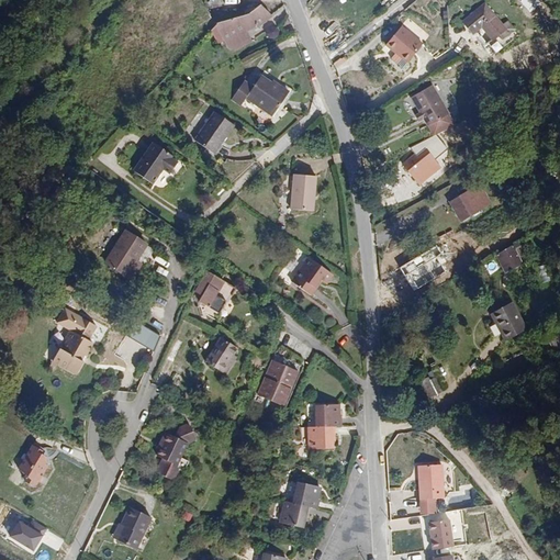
[(257,24),(258,25),(271,13),(260,3),(248,12),(217,22),(216,23),(225,43),(227,45),(233,48),(238,47),(252,41),(246,29),(257,24)]
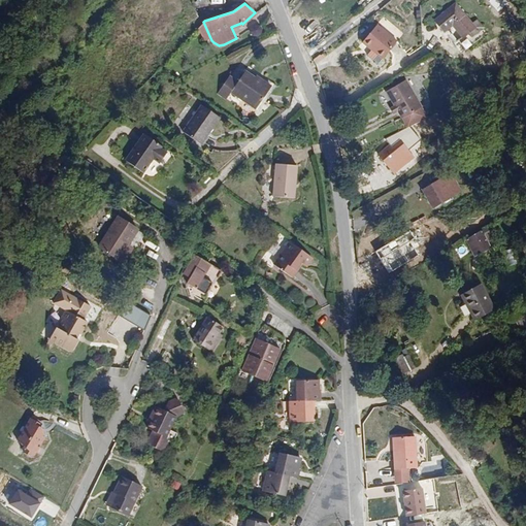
[(453,24),(463,37),(469,32),(475,27),(473,25),(456,4),(436,21),(446,31),(453,24)]
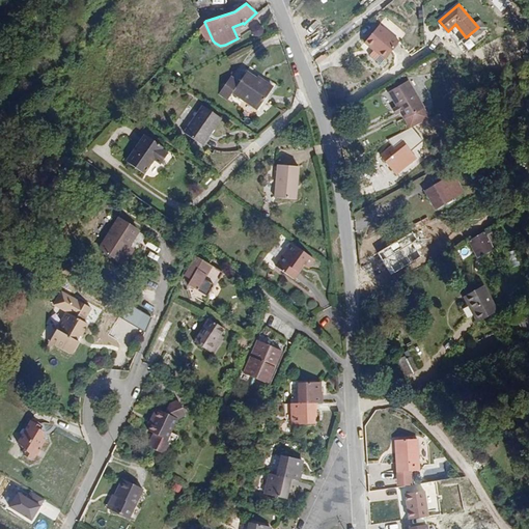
[(486,28),(481,21),(476,25),(478,27),(472,32),(476,37),(486,28)]
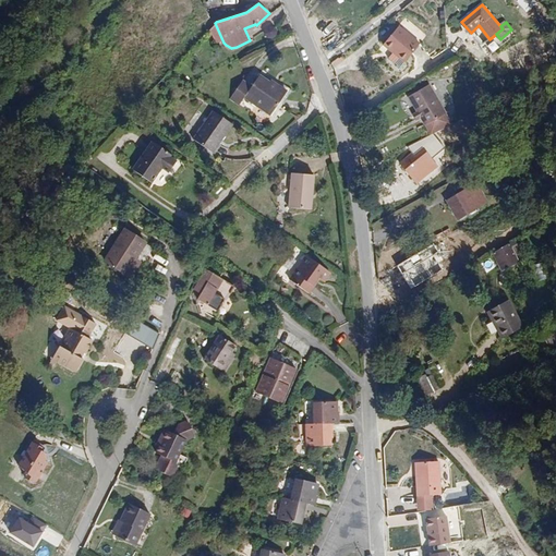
[(408,58),(421,43),(400,25),(386,43),(396,50),(391,56),(399,62),(398,64),(401,67),(403,67),(410,59),(408,58)]
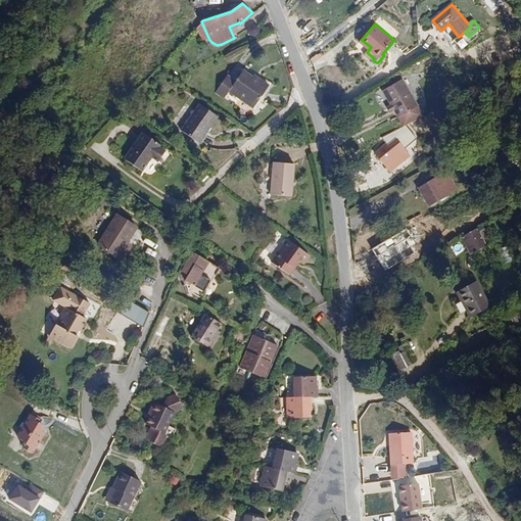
[(261,79),(258,81),(253,77),(244,69),(236,80),(228,74),(217,91),(225,96),(229,90),(253,106),(269,85),(261,79)]
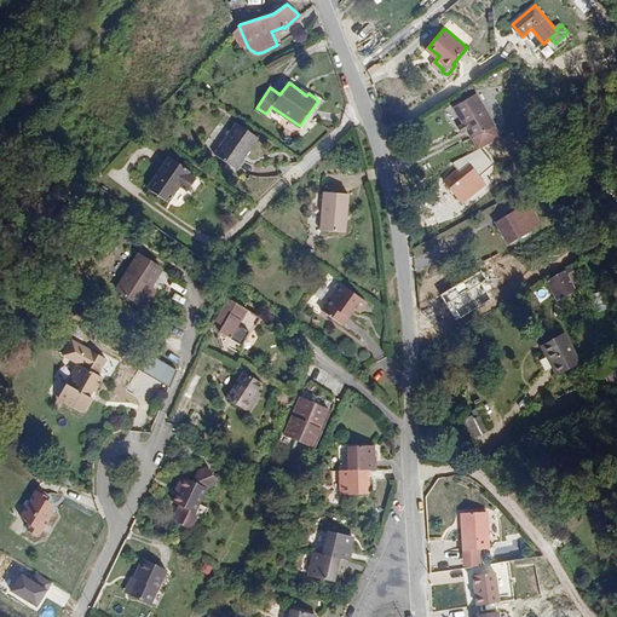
[(473,139),(495,126),(476,94),(455,108),(473,139)]
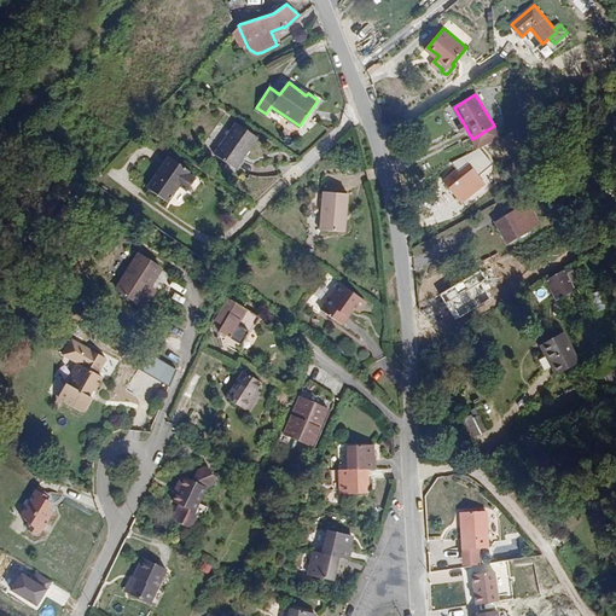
[(257,137),(236,122),(215,154),(236,168),(257,137)]
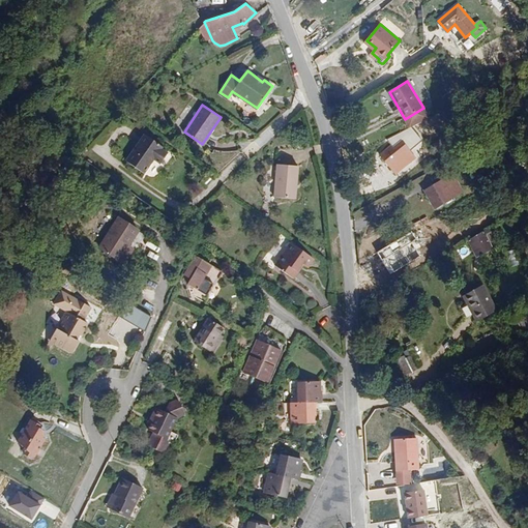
[(159,163),(168,152),(160,148),(162,145),(144,133),(125,159),(144,172),(153,158),(159,163)]
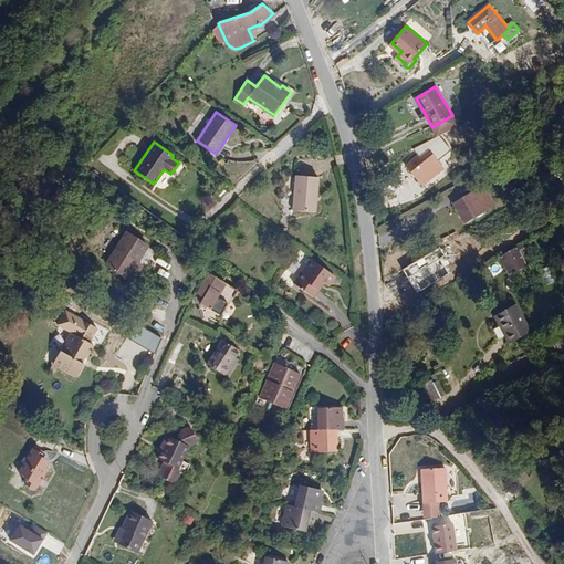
[(484,149),(480,143),(460,157),(463,163),(484,149)]
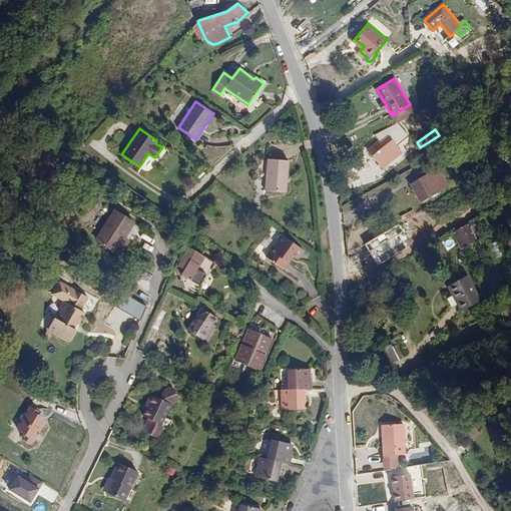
[(402,151),(388,135),(381,141),(380,139),(368,149),(383,167),(402,151)]
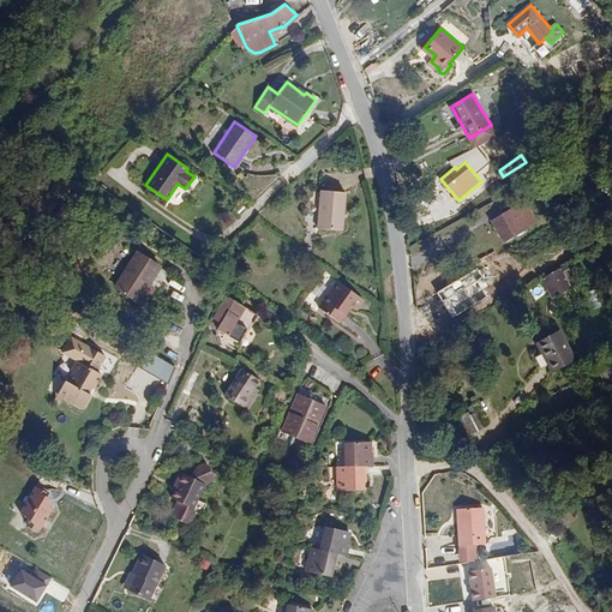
[(341,184),(318,189),(324,223),(348,220),(341,184)]
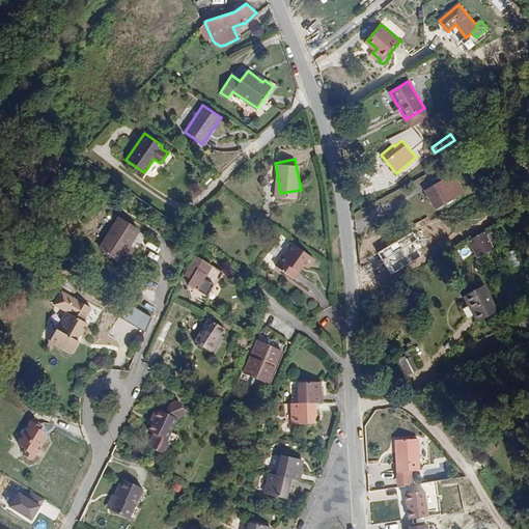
[(464,193),(458,184),(450,189),(444,178),(424,191),(436,210),(464,193)]
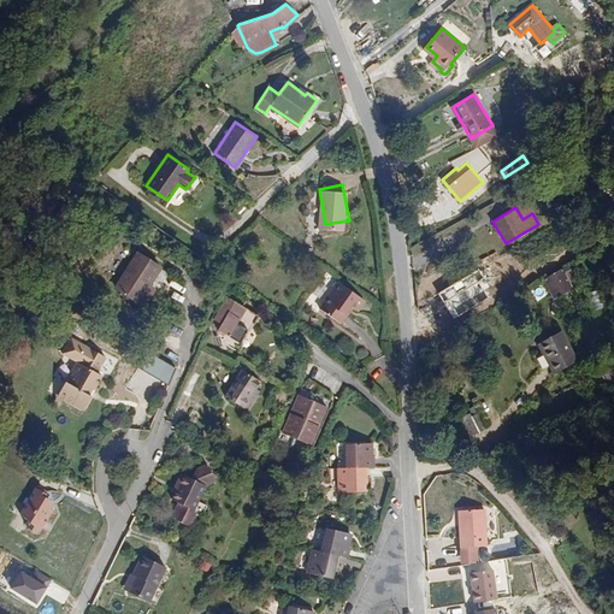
[(112,287),(140,302),(163,264),(135,248),(112,287)]
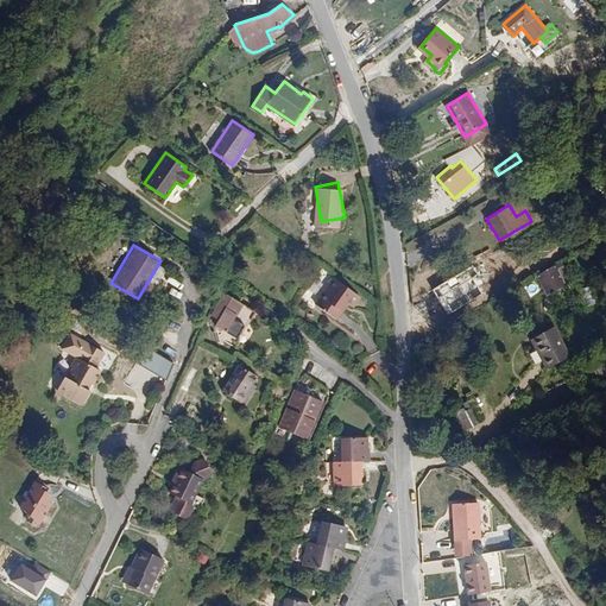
[(555,265),(562,279),(573,275),(567,264),(563,266),(561,262),(555,265)]
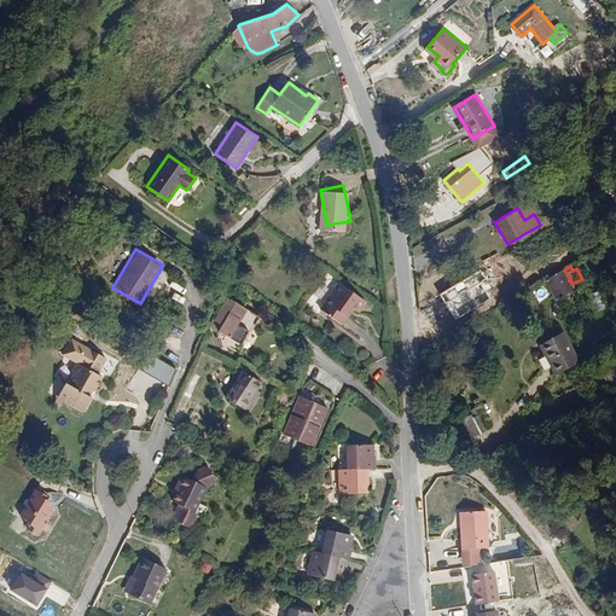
[(564,269),(544,280),(552,294),(571,284),(564,269)]
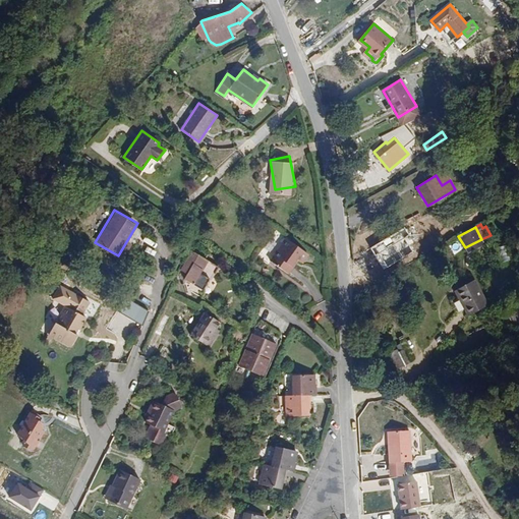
[(302,263),(307,253),(285,238),(270,261),(287,273),(297,260),(302,263)]
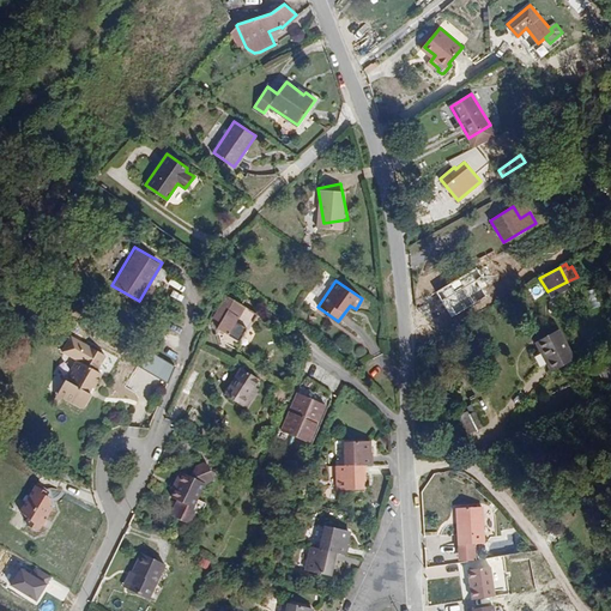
[(570,289),(567,282),(548,291),(551,298),(570,289)]
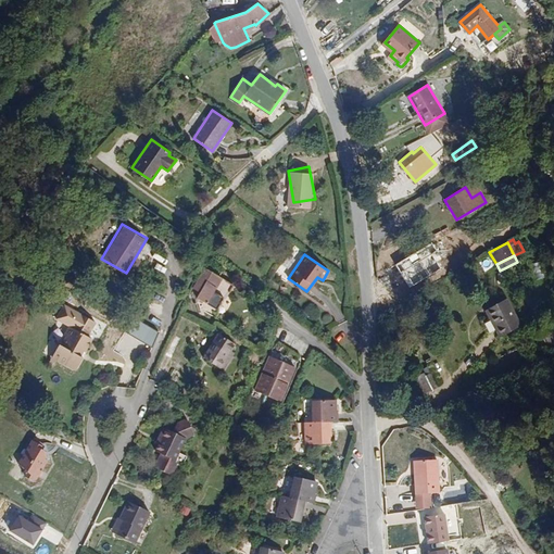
[(532,260),(532,276),(541,276),(541,260),(532,260)]
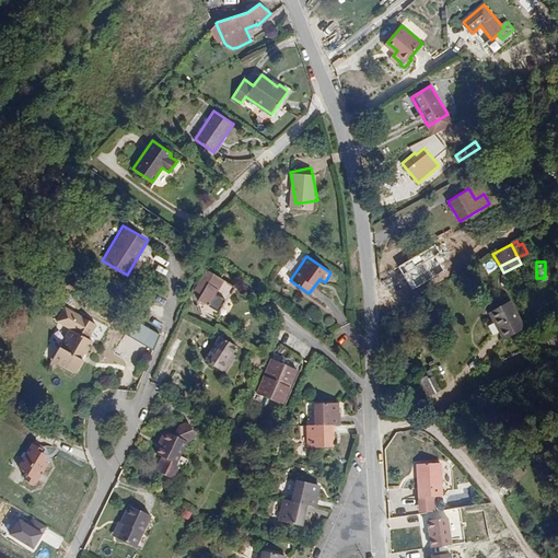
[(204,305),(217,313),(229,292),(212,282),(211,285),(206,282),(197,299),(206,303),(204,305)]
